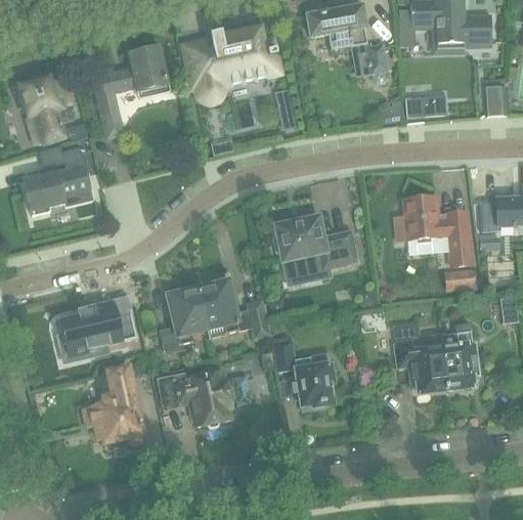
[(436,0),(411,1),(411,23),(437,22),(437,47),(465,46),(465,41),(492,40),(491,14),(464,15),(464,0),(436,0)]
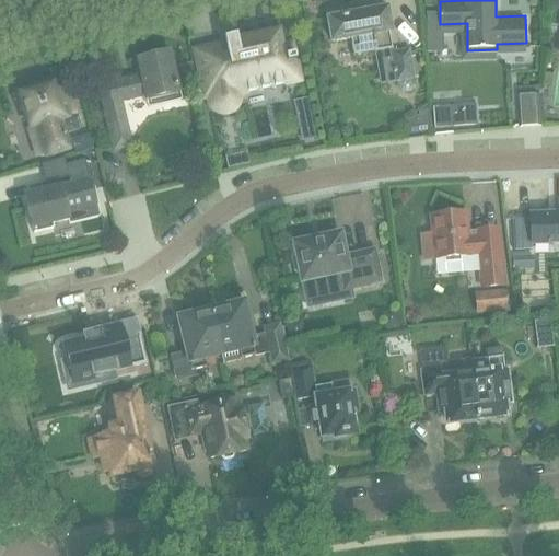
[(394,55),(397,78),(415,74),(409,46),(393,49),(389,29),(392,29),(387,6),(348,12),(348,11),(341,12),(341,13),(328,15),(333,38),(351,35),(354,51),(376,48),(377,58),(394,55)]
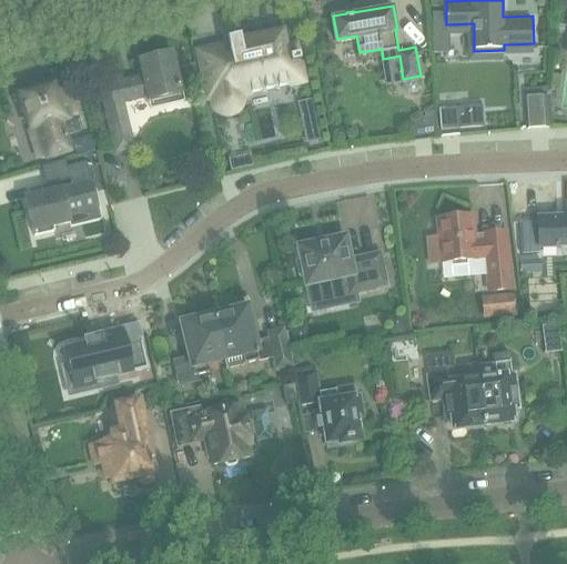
[(229,41),(198,48),(203,73),(209,72),(214,99),(219,106),(226,109),(234,108),(240,101),(241,93),(241,92),(252,89),(252,90),(262,88),(265,87),(275,84),(280,83),(289,82),(289,81),(297,79),(299,80),(305,79),(304,71),(303,71),(300,59),(301,59),(300,52),(299,52),(296,41),(290,42),(289,39),(287,30),(286,30),(285,26),(280,27),(271,29),(265,30),(257,31),(257,32),(251,33),(252,38),(242,40),(241,33),(231,36),(231,34),(228,36),(229,41)]
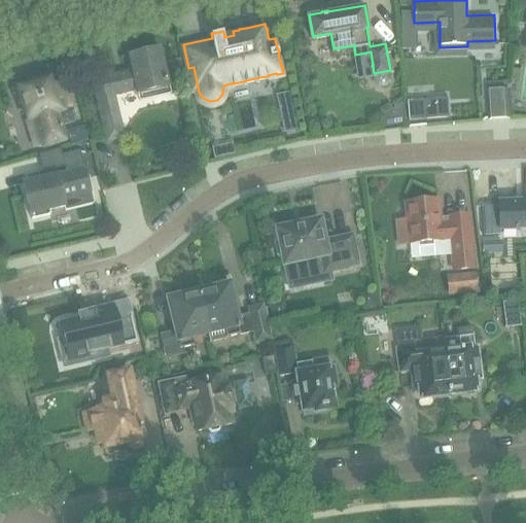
[(171,92),(161,46),(130,54),(134,68),(109,73),(109,72),(105,73),(106,76),(94,79),(101,109),(107,140),(127,136),(116,93),(126,91),(138,88),(139,92),(151,89),(152,97),(171,92)]
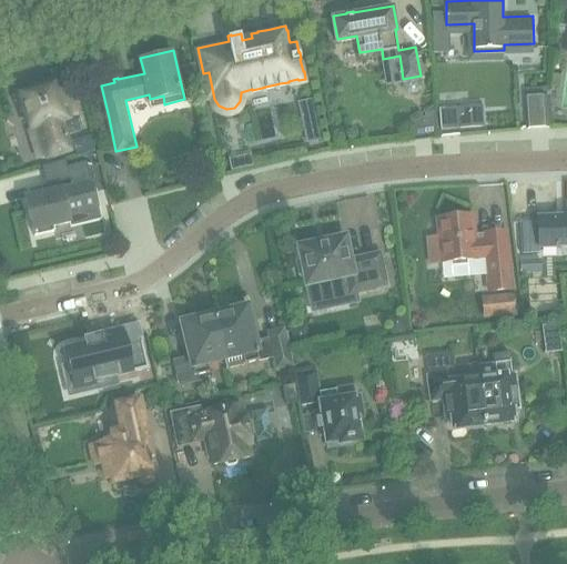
[(41,157),(62,150),(70,148),(66,129),(82,124),(72,92),(71,93),(63,71),(50,74),(51,79),(18,89),(23,110),(27,110),(41,157)]
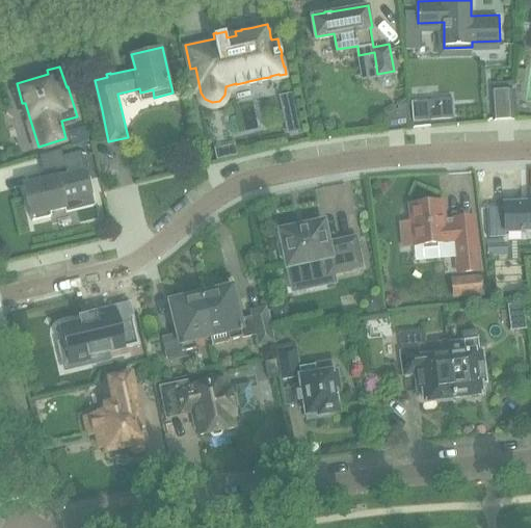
[(515,116),(513,87),(493,89),(495,117),(515,116)]
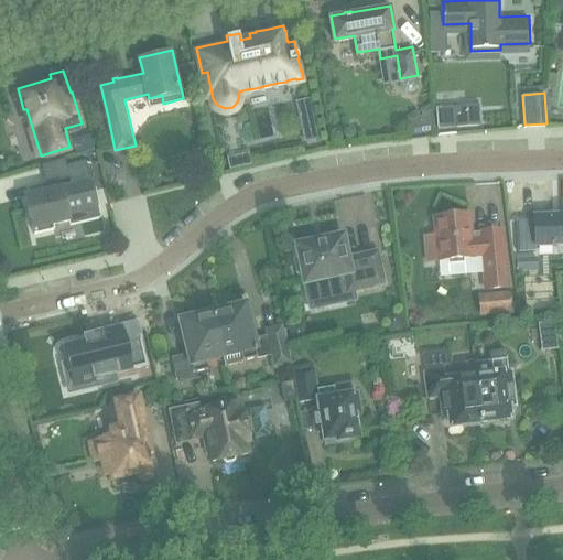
[(480,122),(479,101),(456,103),(457,124),(480,122)]
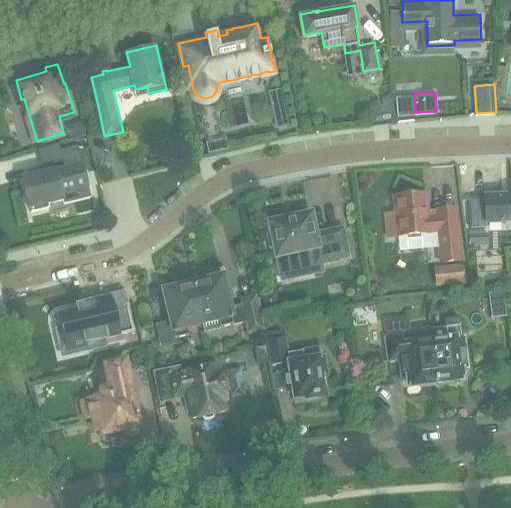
[(207,140),(209,150),(229,146),(226,136),(207,140)]
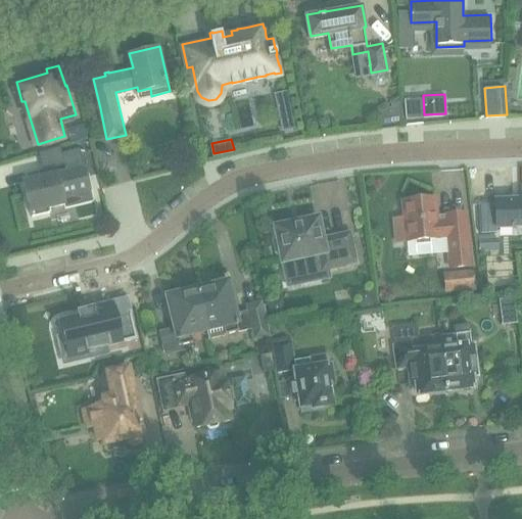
[(66,170),(24,180),(31,209),(32,209),(33,214),(50,209),(49,205),(64,201),(63,193),(91,187),(85,164),(80,145),(62,150),(61,150),(64,162),(66,170)]
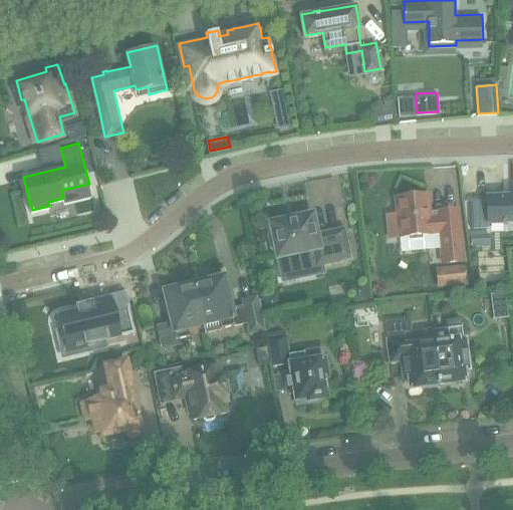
[(397,195),(399,212),(388,212),(390,235),(401,234),(401,235),(440,231),(443,261),(463,259),(458,207),(429,210),(428,192),(397,195)]
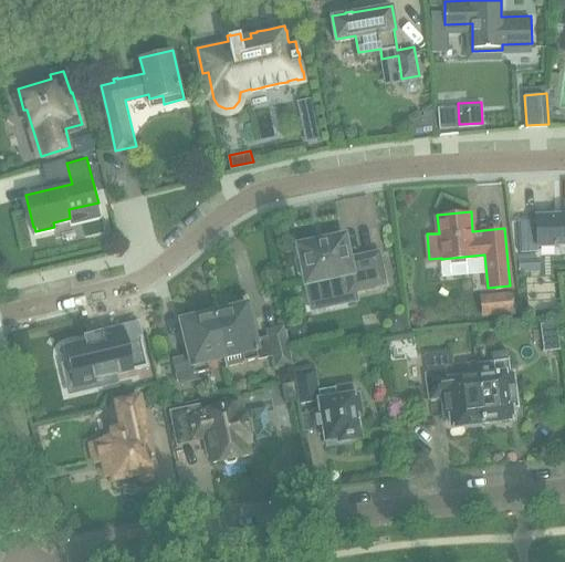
[(536,218),(519,218),(520,250),(537,249),(537,245),(560,243),(560,246),(564,246),(564,211),(536,214),(536,218)]
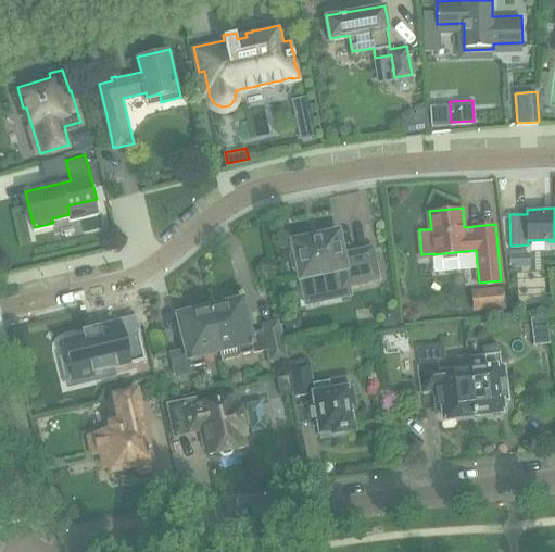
[(293,239),(297,252),(293,252),(295,263),(299,262),(305,292),(379,277),(371,242),(342,249),(338,230),(293,239)]
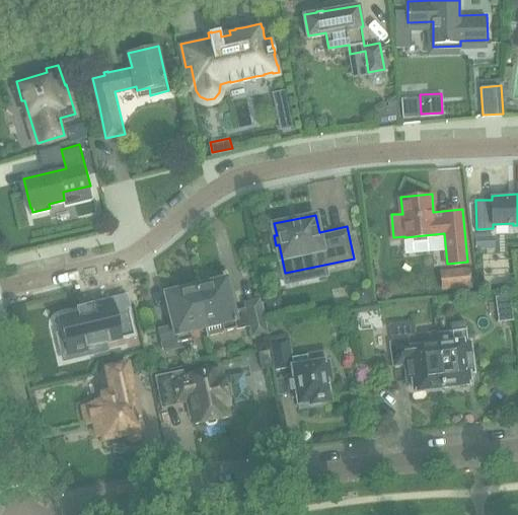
[(440,270),(443,289),(471,286),(469,266),(440,270)]
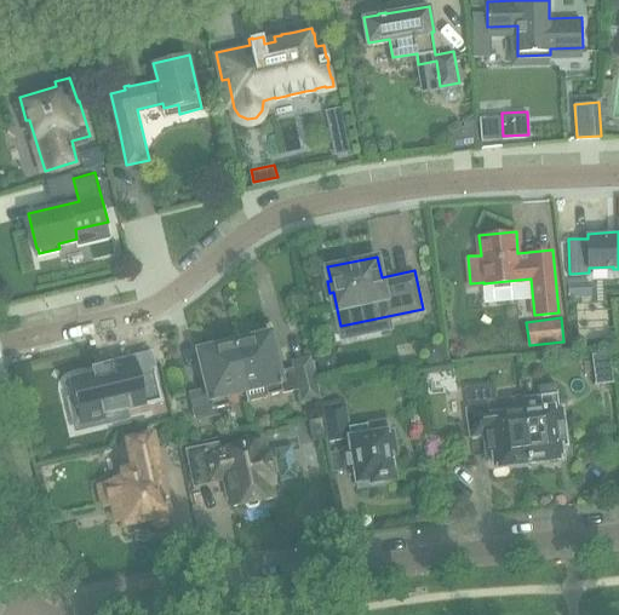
[(254,331),(233,335),(245,383),(247,381),(250,394),(302,381),(304,395),(322,391),(314,358),(311,358),(310,355),(293,360),(294,367),(279,371),(270,332),(256,335),(254,331)]
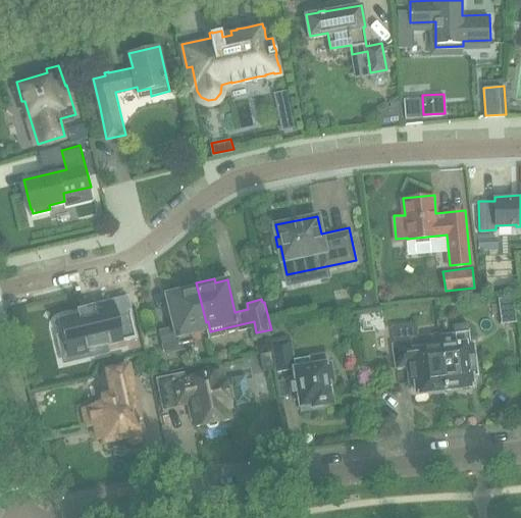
[(206,322),(196,282),(178,287),(179,291),(167,294),(175,326),(161,329),(166,350),(181,346),(181,344),(196,340),(193,325),(206,322)]
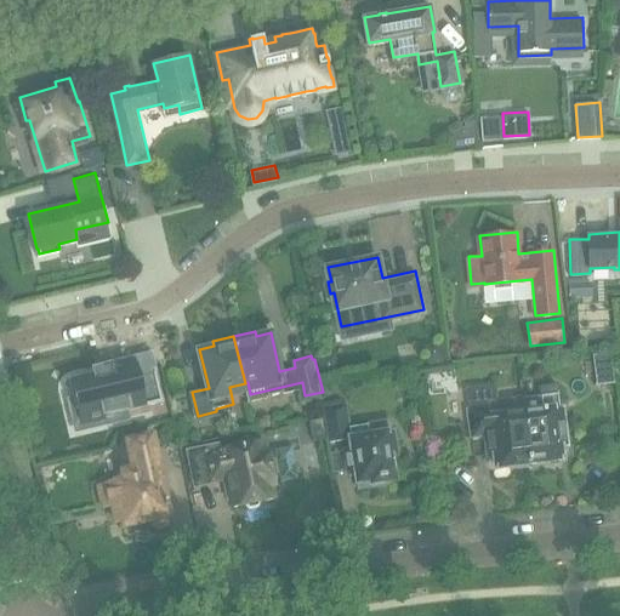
[(612,352),(593,353),(597,382),(615,380),(612,352)]
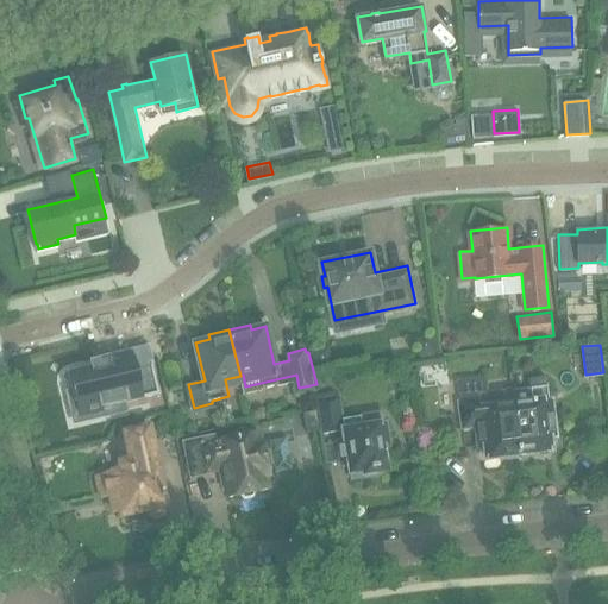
[(68,389),(73,408),(102,401),(104,404),(160,391),(152,363),(137,366),(135,357),(108,364),(107,359),(93,363),(94,366),(70,372),(74,388),(68,389)]
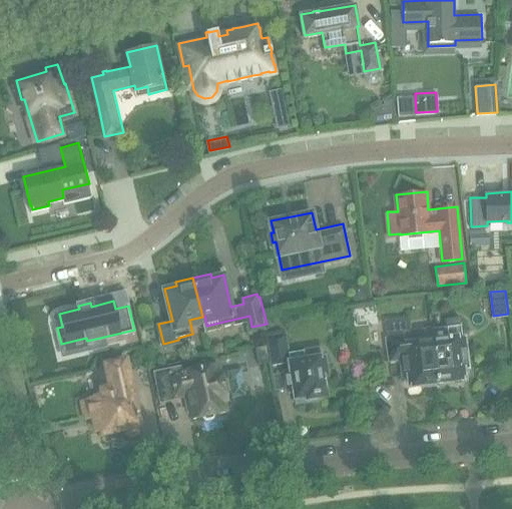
[(387,335),(388,339),(390,358),(401,357),(403,374),(409,374),(411,384),(437,381),(430,327),(412,329),(410,315),(386,318),(388,335),(387,335)]
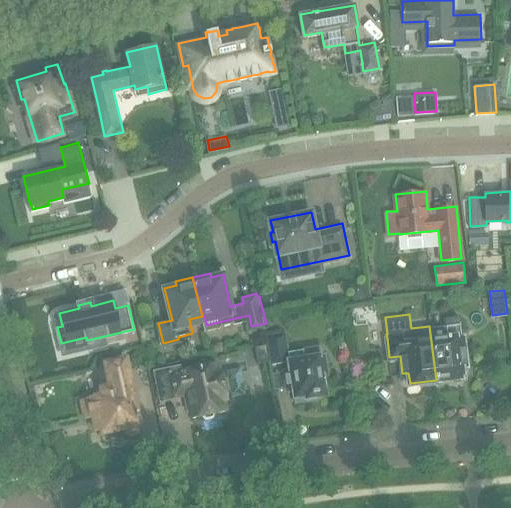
[(444,325),(429,326),(436,380),(463,377),(462,366),(468,365),(464,335),(460,335),(457,316),(443,317),(444,325)]
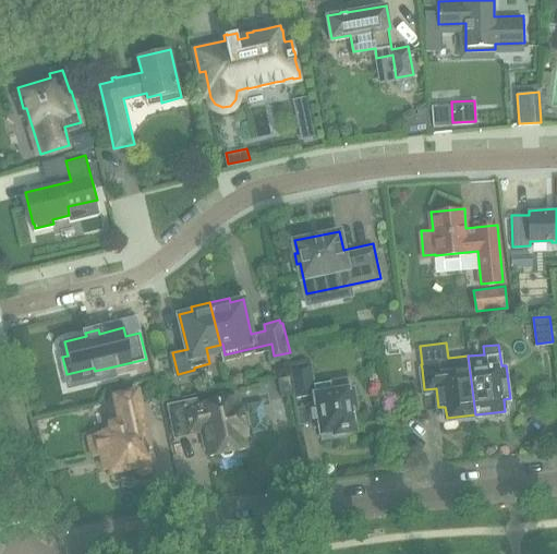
[(317,402),(311,404),(314,422),(321,422),(322,431),(334,430),(335,433),(354,430),(351,408),(355,407),(351,376),(315,382),(312,360),(291,363),(295,395),(315,392),(317,402)]
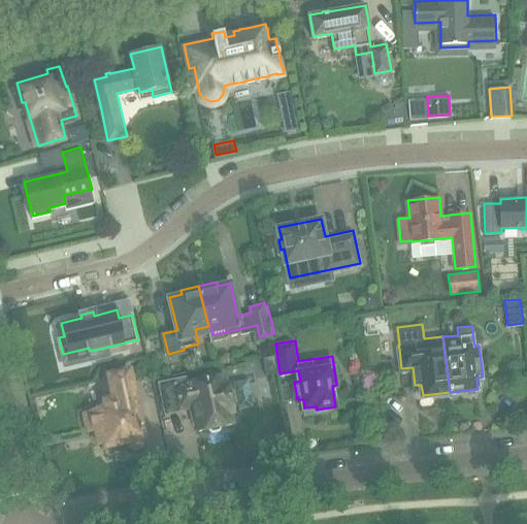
[(271,355),(257,362),(270,393),(286,386),(271,355)]
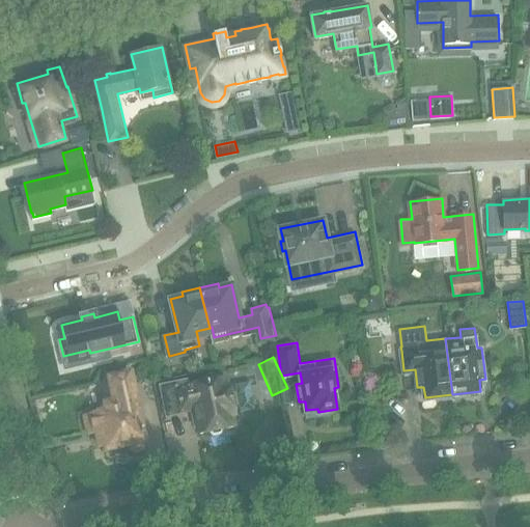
[(143,442),(143,436),(145,436),(143,420),(139,421),(129,373),(111,377),(116,400),(107,403),(108,410),(90,414),(93,431),(96,430),(100,445),(107,443),(108,446),(130,442),(130,445),(132,448),(136,450),(140,449),(143,446),(143,442)]
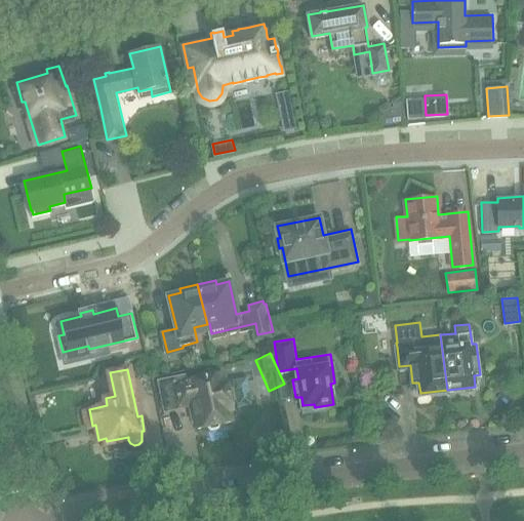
[(223,379),(220,372),(187,378),(186,371),(158,377),(164,410),(165,410),(164,406),(191,402),(194,416),(196,416),(198,427),(208,425),(211,428),(218,426),(219,423),(233,419),(231,408),(233,408),(231,399),(236,398),(237,404),(252,401),(246,374),(232,377),(233,385),(228,386),(227,379),(223,379)]
